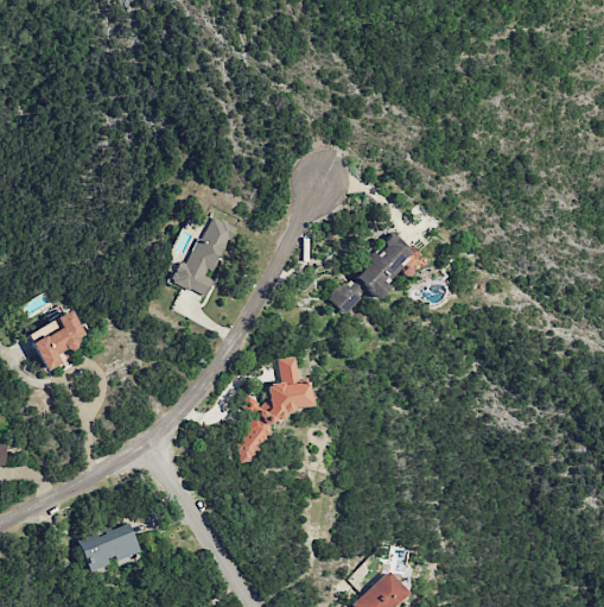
[(207,296),(215,278),(211,277),(235,226),(211,214),(188,265),(179,261),(171,279),(207,296)]
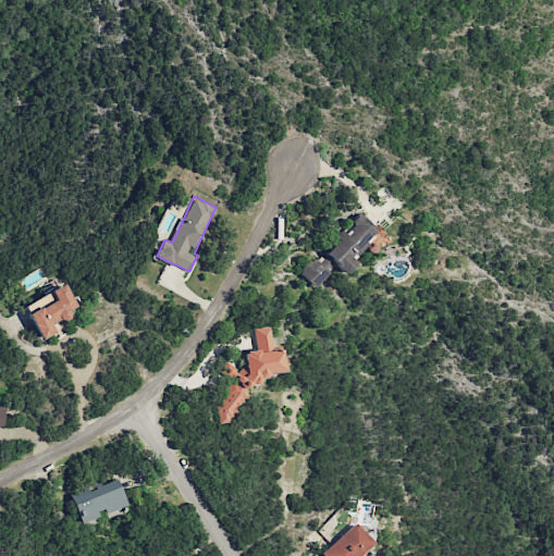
[(380,231),(359,213),(305,276),(318,286),(335,266),(343,273),(380,231)]
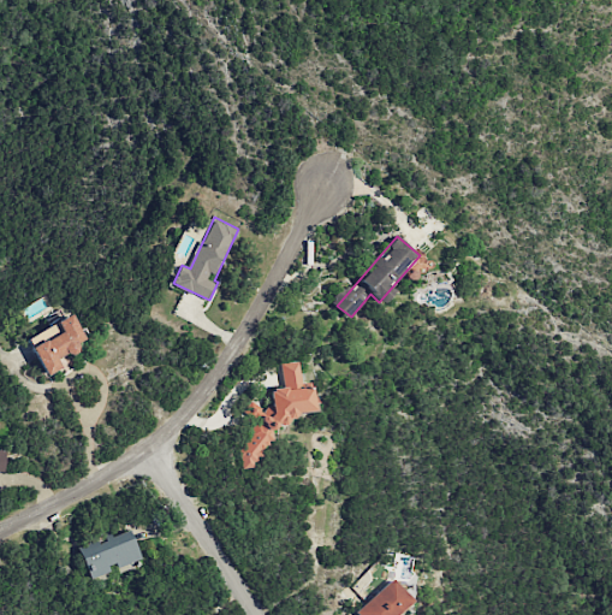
[(87,338),(72,313),(29,338),(51,376),(69,365),(69,366),(85,356),(77,343),(87,338)]
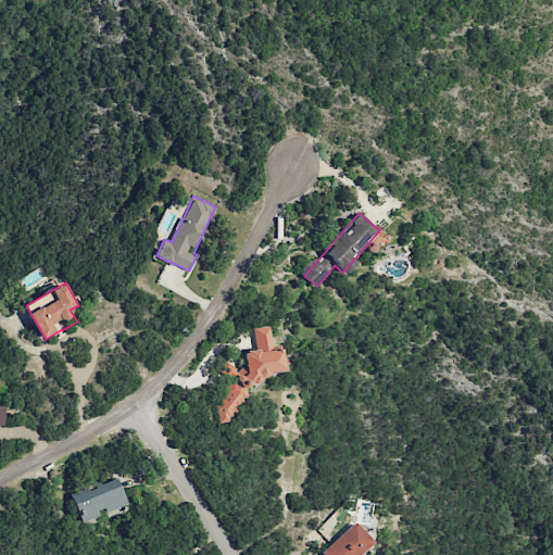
[(248,386),(279,371),(289,370),(288,364),(283,360),(280,347),(273,348),(271,327),(258,328),(254,330),(256,340),(260,349),(258,349),(243,351),(246,363),(240,370),(229,363),(223,370),(236,379),(217,407),(223,420),(231,419),(249,394),(248,386)]
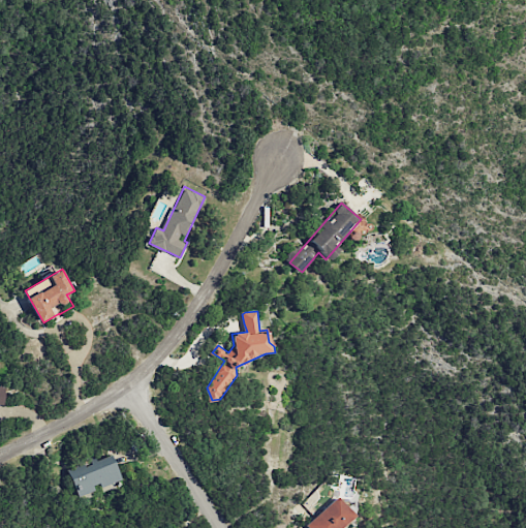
[(78,495),(101,487),(122,478),(113,455),(68,471),(78,495)]
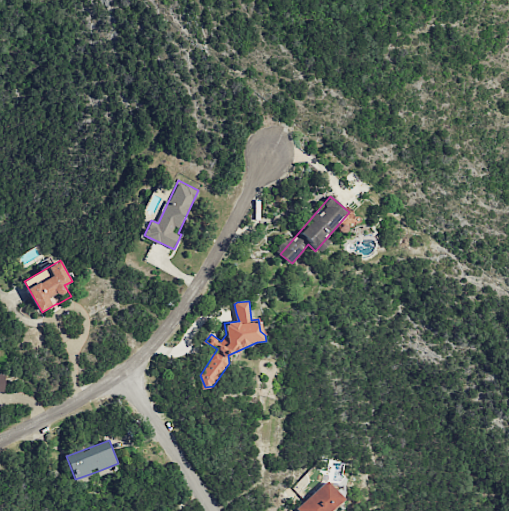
[(294,506),(297,510),(330,510),(344,501),(331,481),(294,506)]
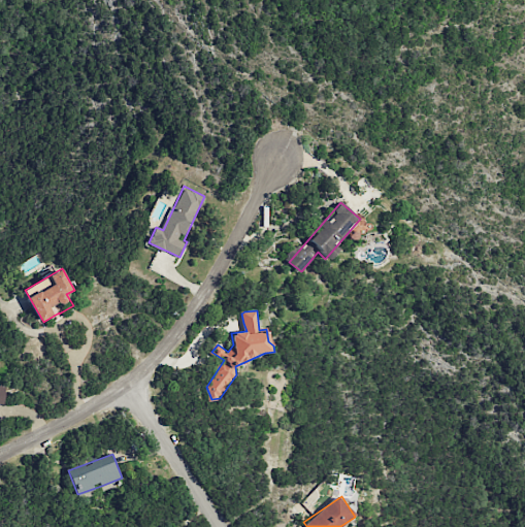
All buildings are outlined.
